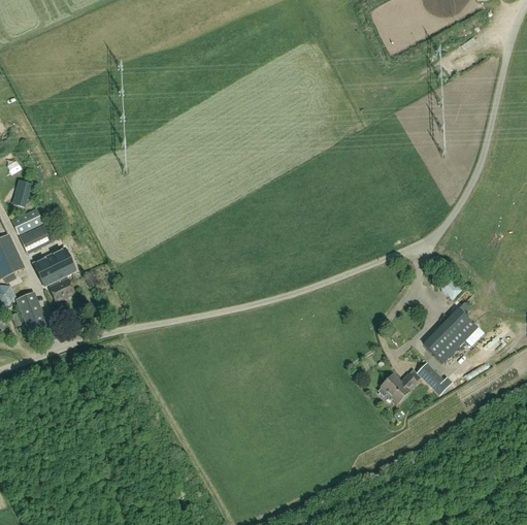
[(478,61),(487,53),(483,47),(473,56),(478,61)]
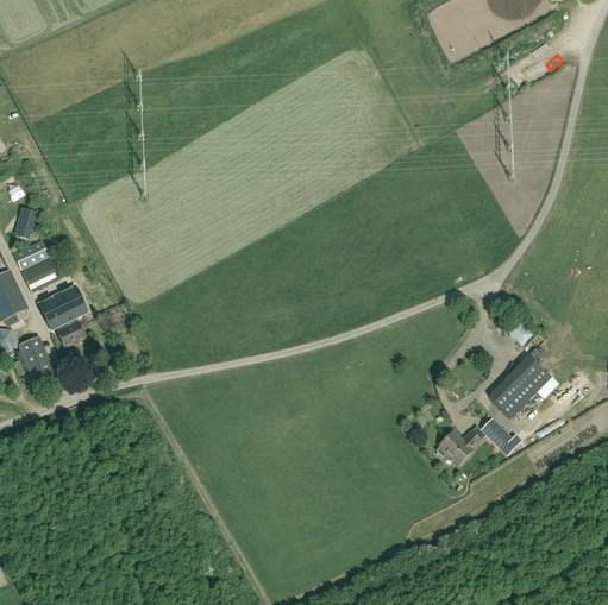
[(22,213),(26,200),(16,196),(11,209),(22,213)]
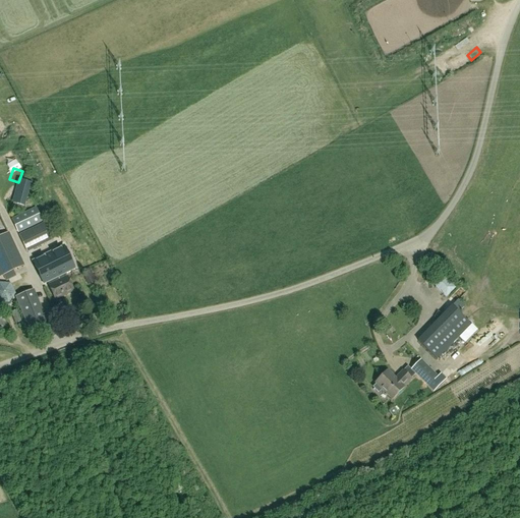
[(35,205),(11,216),(17,230),(42,219),(35,205)]
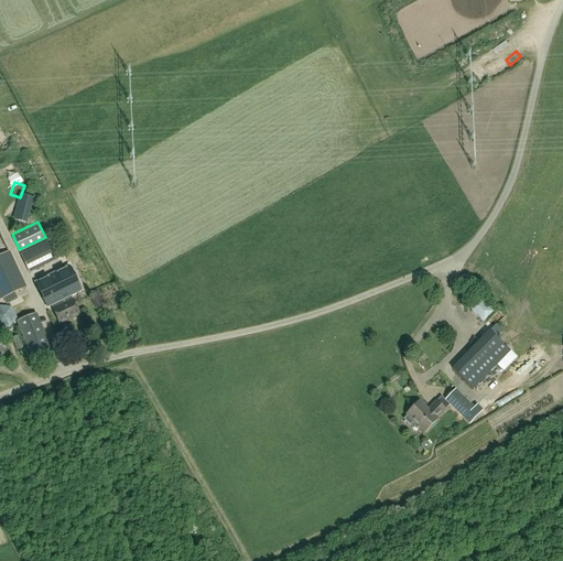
[(54,257),(45,239),(20,251),(28,269),(54,257)]
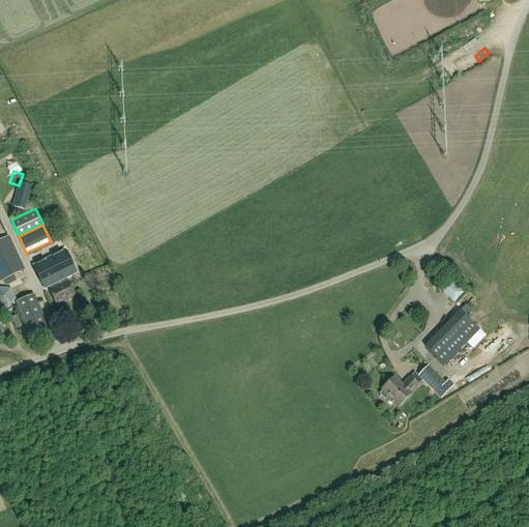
[(24,267),(8,234),(0,237),(0,272),(5,283),(15,279),(11,272),(24,267)]
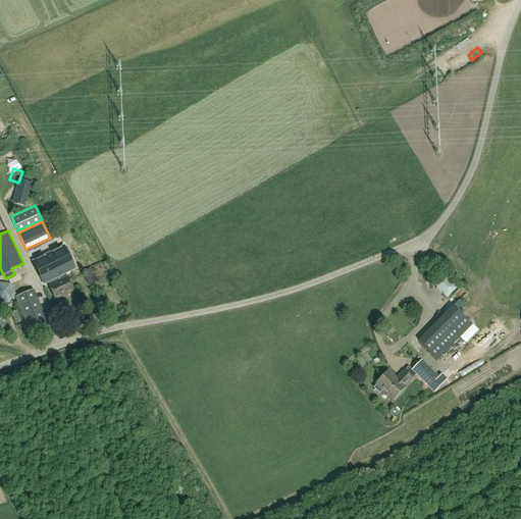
[(62,245),(31,260),(42,282),(73,267),(62,245)]
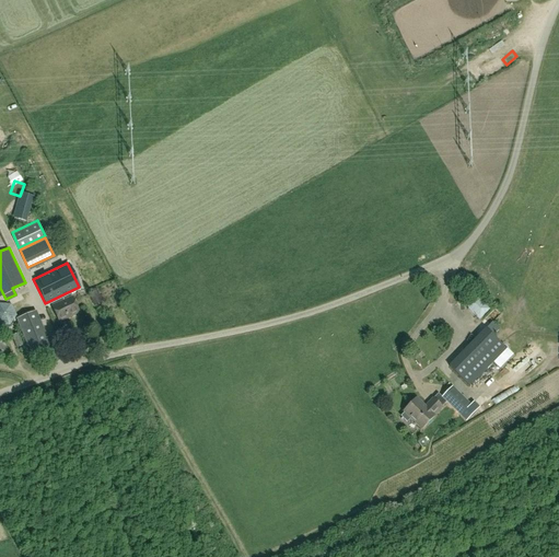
[(102,300),(95,286),(86,289),(93,303),(102,300)]
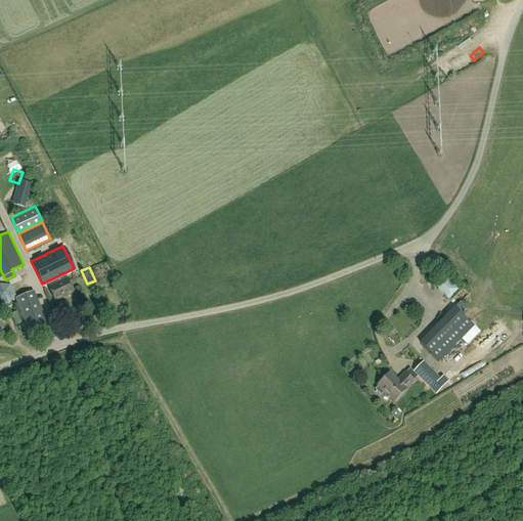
[(74,290),(67,275),(66,276),(64,274),(49,281),(49,284),(48,285),(54,299),(74,290)]
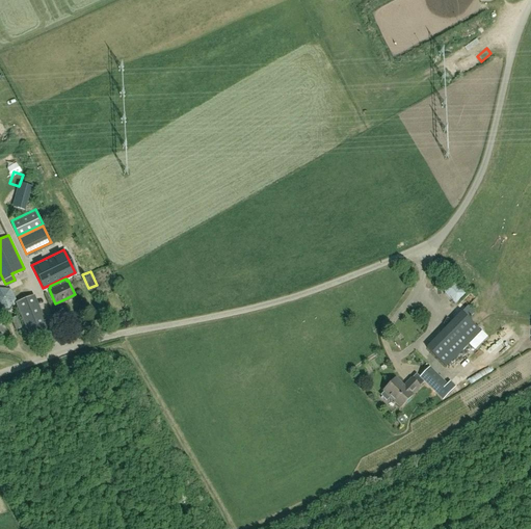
[(463,291),(450,279),(441,289),(453,301),(463,291)]
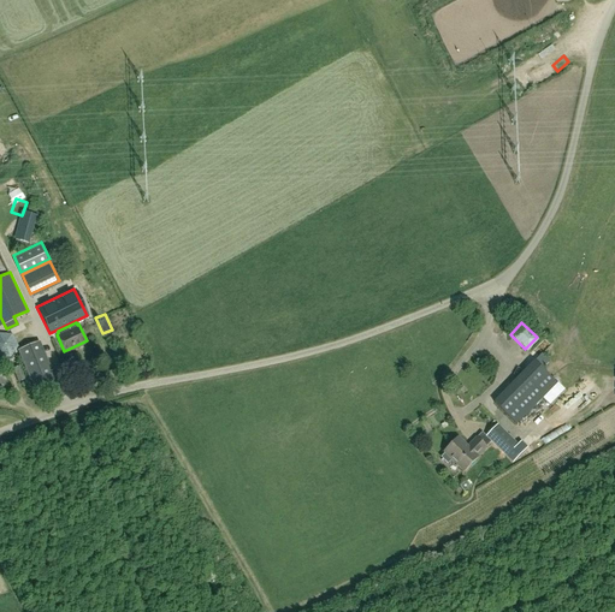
[(11,332),(0,331),(0,354),(10,355),(17,344),(11,332)]
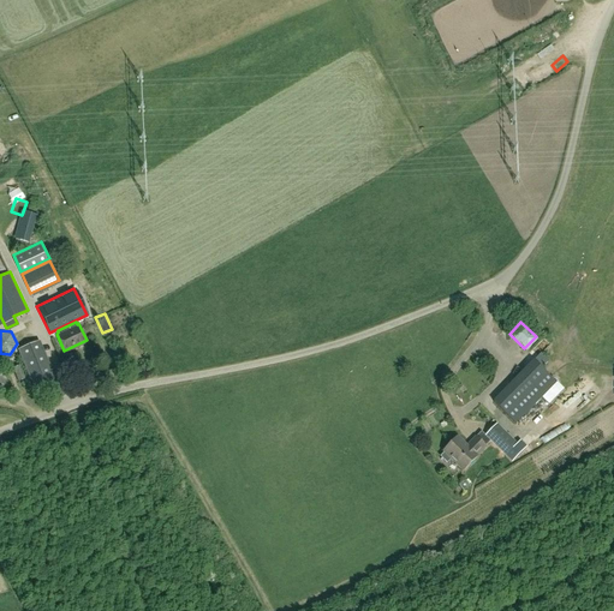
[(42,343),(21,349),(35,395),(55,388),(42,343)]
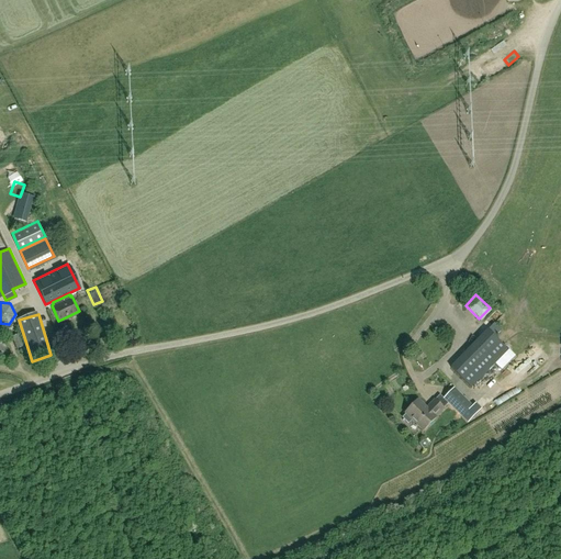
[(507,347),(503,343),(494,335),(501,328),(492,320),(449,364),(470,384),(494,361),(507,347)]
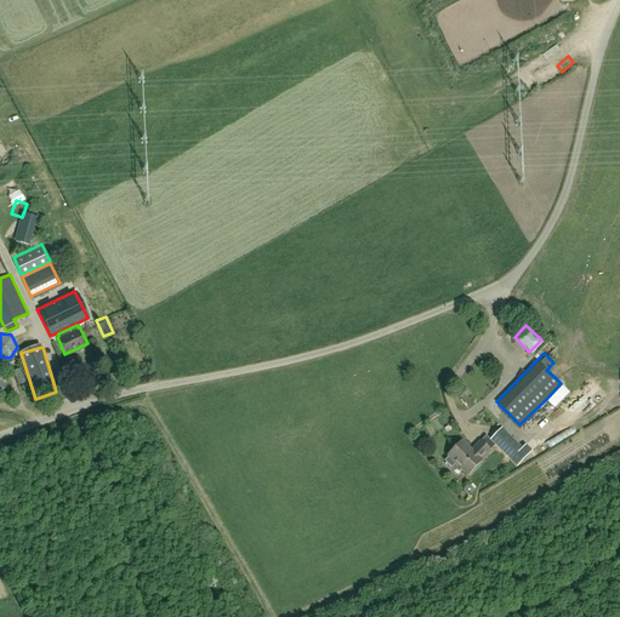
[(561,383),(546,399),(553,405),(568,390),(561,383)]
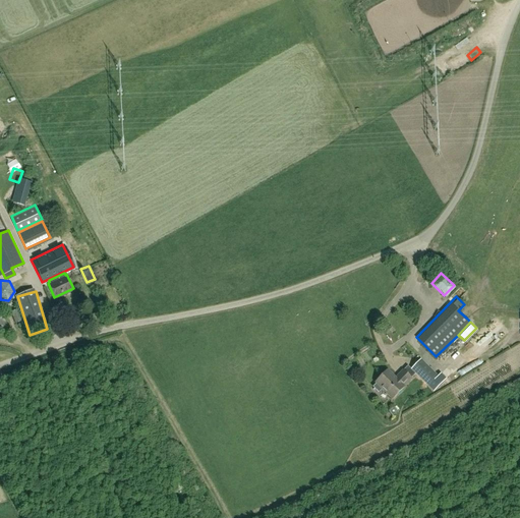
[(409,366),(427,385),(438,373),(420,356),(409,366)]
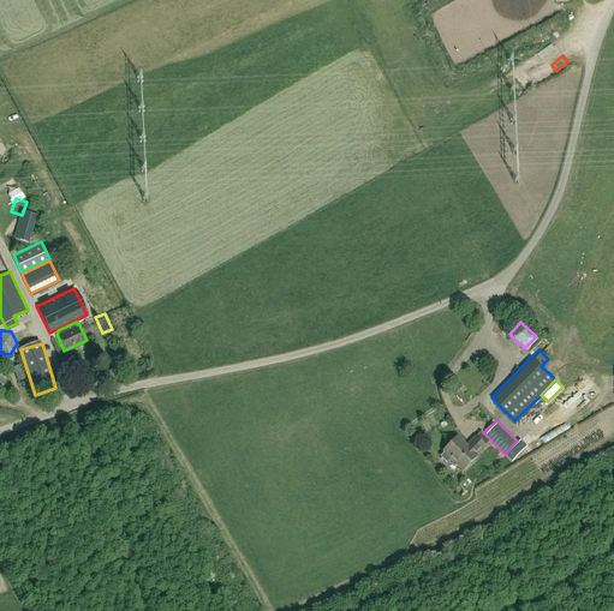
[(462,467),(475,454),(475,453),(483,443),(475,435),(465,444),(455,435),(442,448),(462,467)]
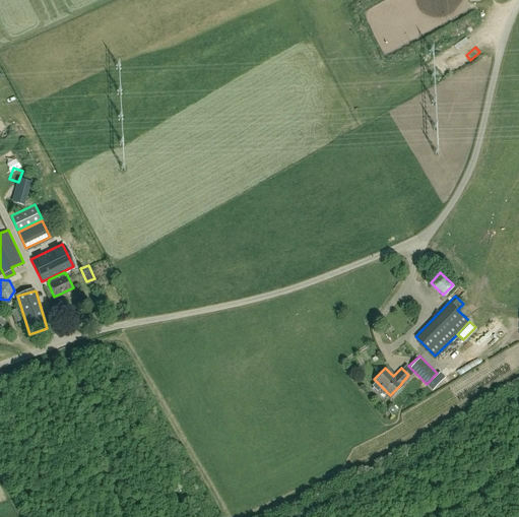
[(440,387),(453,378),(450,374),(437,383),(440,387)]
